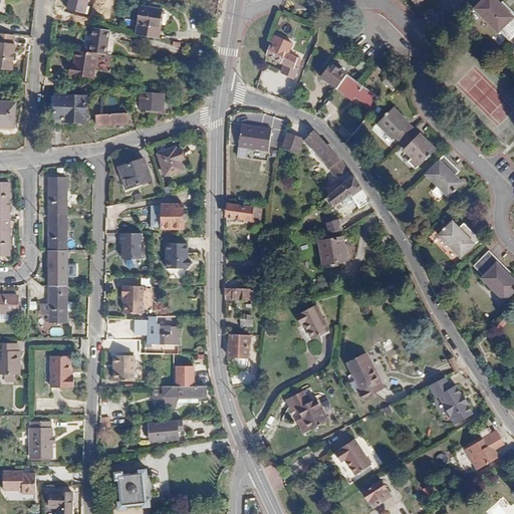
[(87,0),(67,0),(65,10),(84,14),(87,0)]
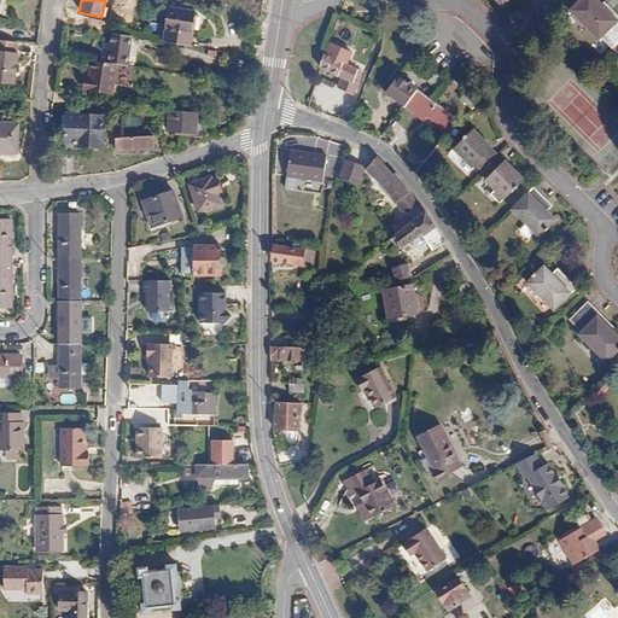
[(617,17),(602,3),(600,0),(581,0),(572,10),(601,38),(604,35),(617,50),(617,17)]
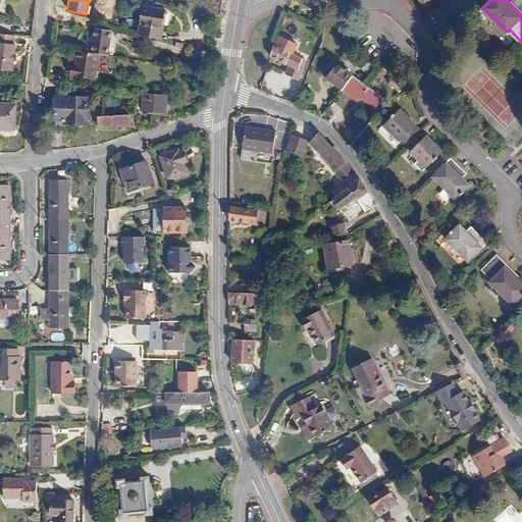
[(521,9),(512,0),(511,0),(509,2),(521,14),(521,9)]
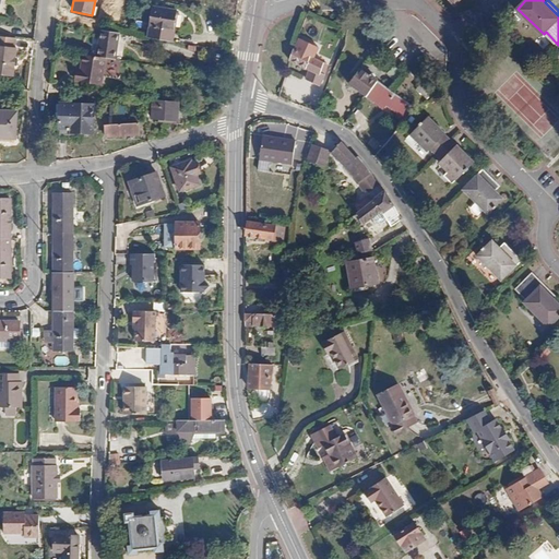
[(152,8),(147,38),(171,43),(176,12),(152,8)]
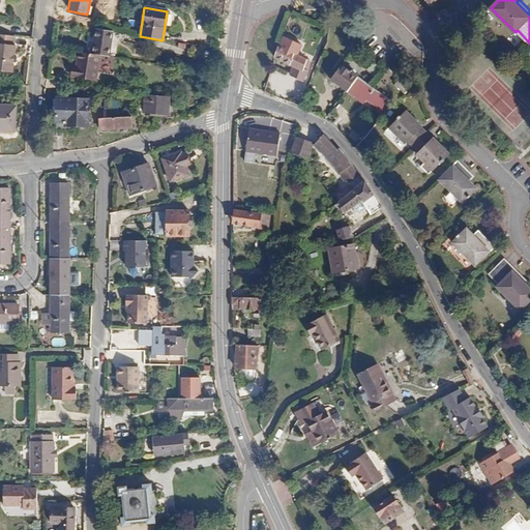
[(99,55),(108,56),(112,31),(100,29),(94,28),(90,54),(99,55)]
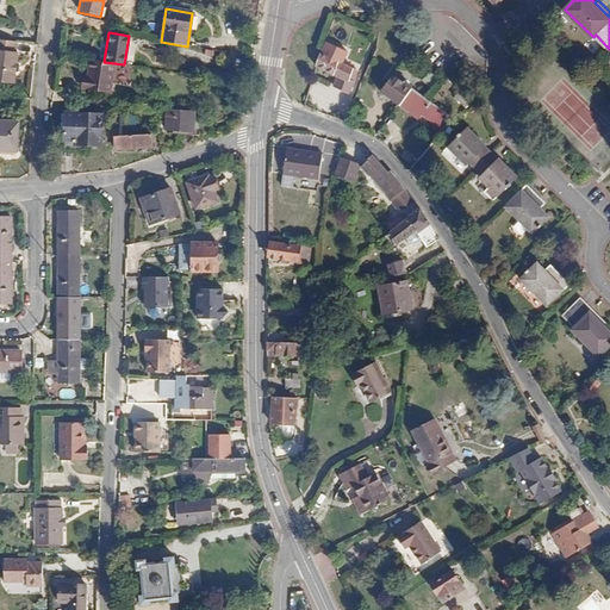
[(19,43),(0,41),(0,69),(18,72),(20,54),(18,53),(19,43)]
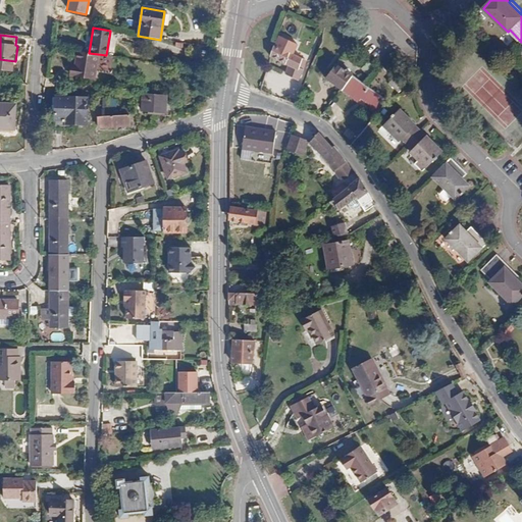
[(298,43),(279,36),(270,57),(291,65),(286,74),(299,80),(303,70),(299,69),(304,58),(293,54),(298,43)]
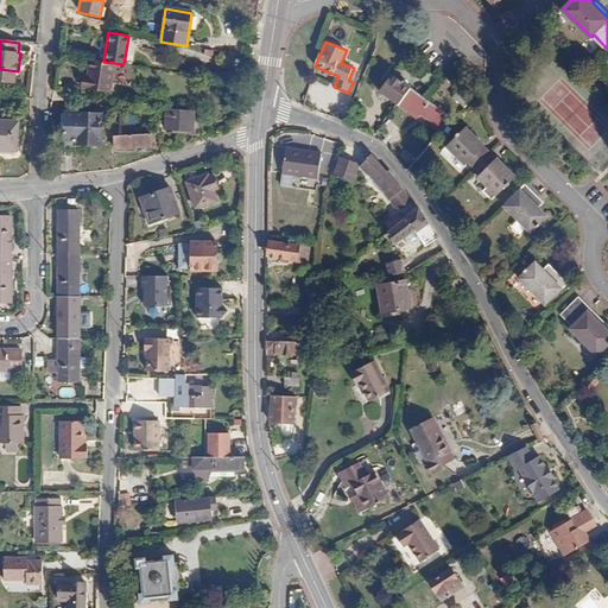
[(209,61),(210,50),(197,48),(196,58),(209,61)]
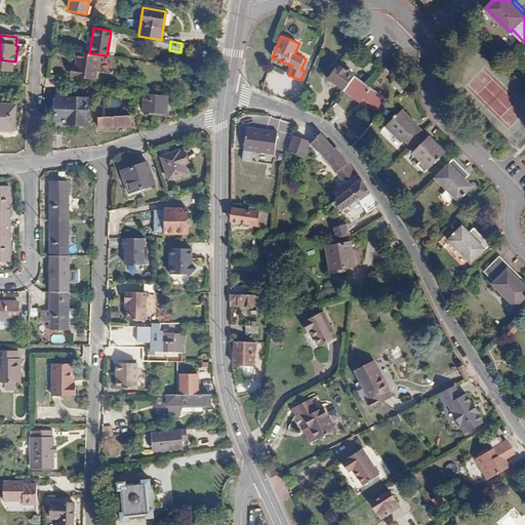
[(94,79),(98,54),(89,53),(77,51),(75,65),(73,65),(71,75),(94,79)]
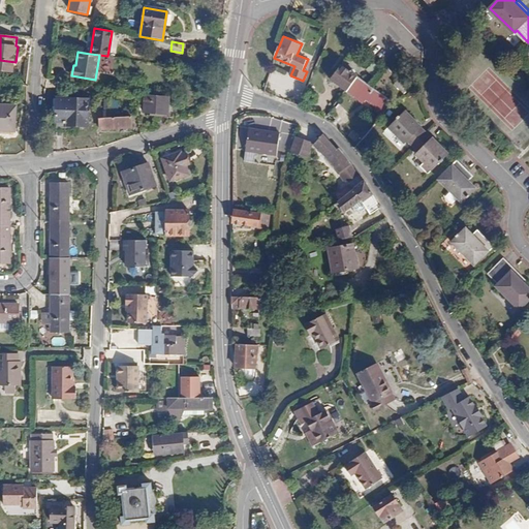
[(16,62),(0,60),(0,71),(14,73),(16,62)]
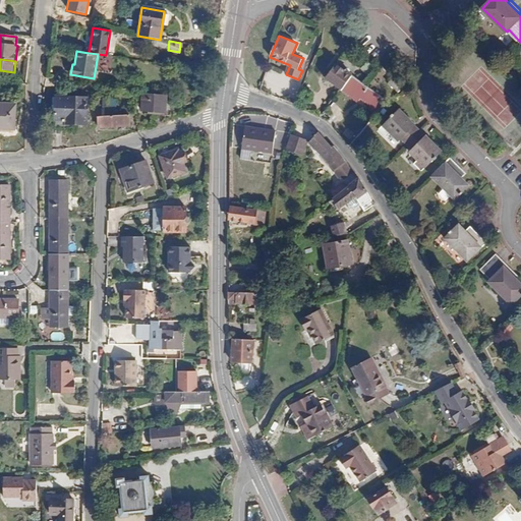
[(343,89),(354,75),(338,63),(328,77),(343,89)]
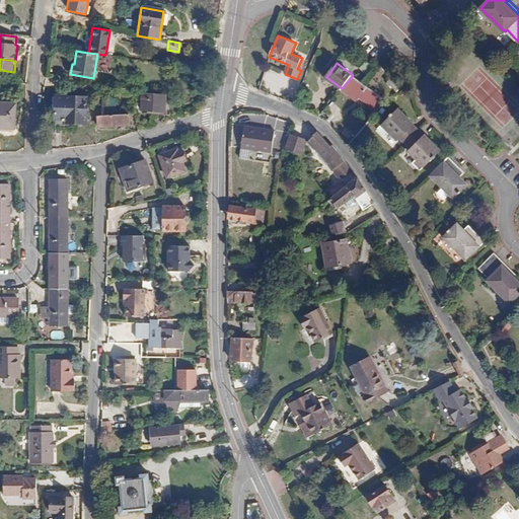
[(386,100),(363,83),(353,75),(342,88),(340,90),(349,96),(351,94),(369,108),(367,110),(373,117),(386,100)]
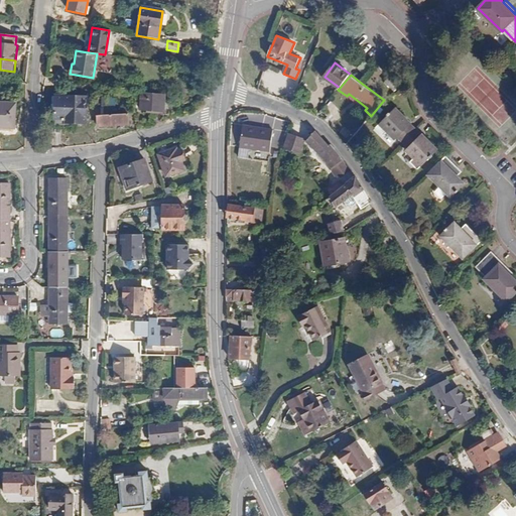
[(401,83),(393,75),(387,82),(394,89),(401,83)]
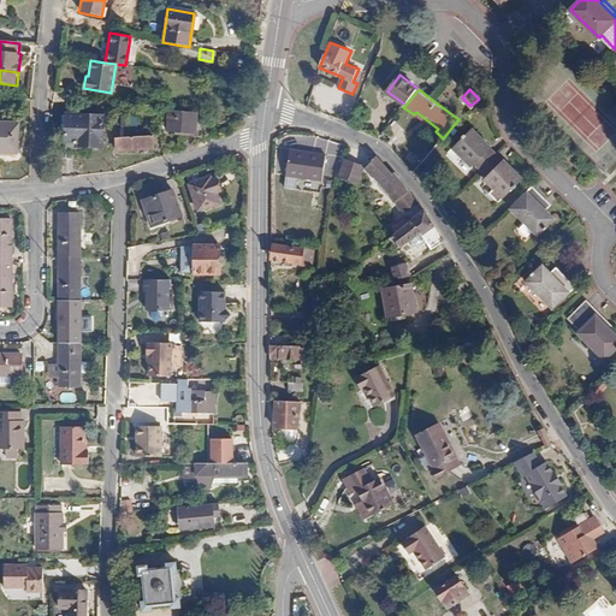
[(199,131),(200,112),(171,111),(171,130),(199,131)]
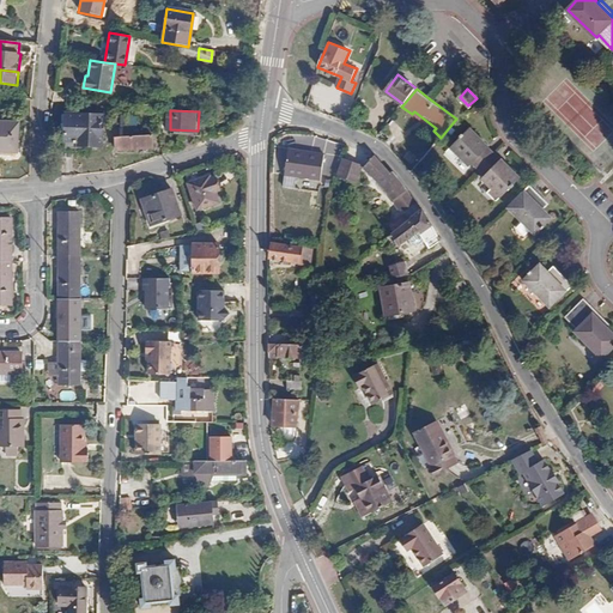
[(61,144),(99,145),(101,114),(64,113),(61,144)]
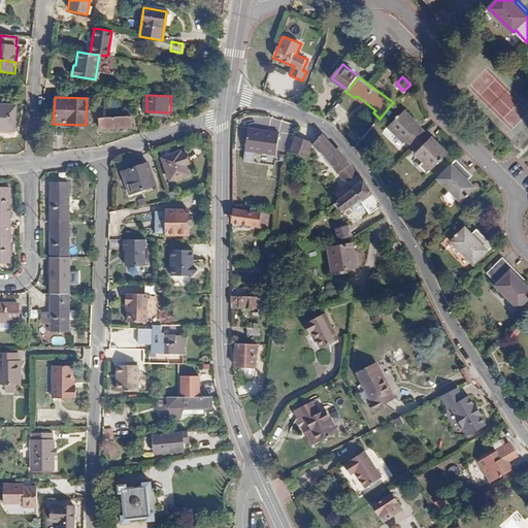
[(0,130),(15,131),(17,107),(0,105),(0,130)]
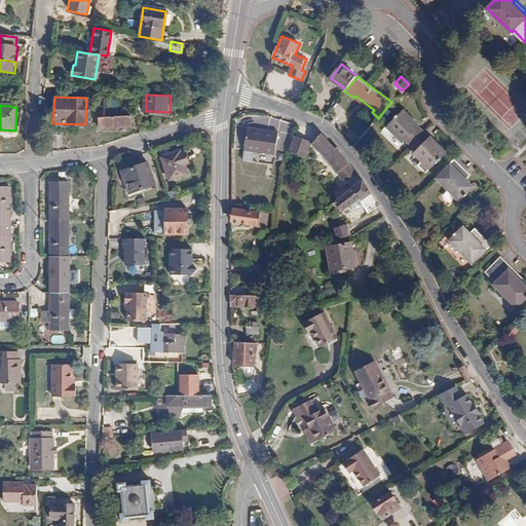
[(416,168),(423,176),(444,155),(443,153),(443,151),(439,148),(437,148),(428,140),(427,140),(416,128),(417,127),(408,119),(409,116),(406,113),(404,114),(403,113),(382,133),(388,141),(392,137),(401,145),(403,143),(414,154),(412,156),(420,164),(416,168)]
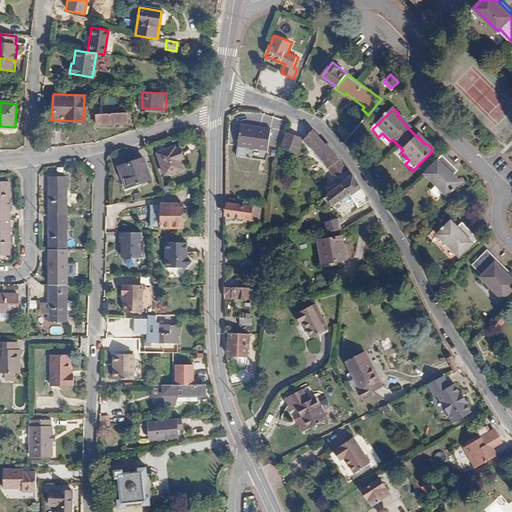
[(130,123),(129,112),(104,113),(99,114),(100,125),(130,123)]
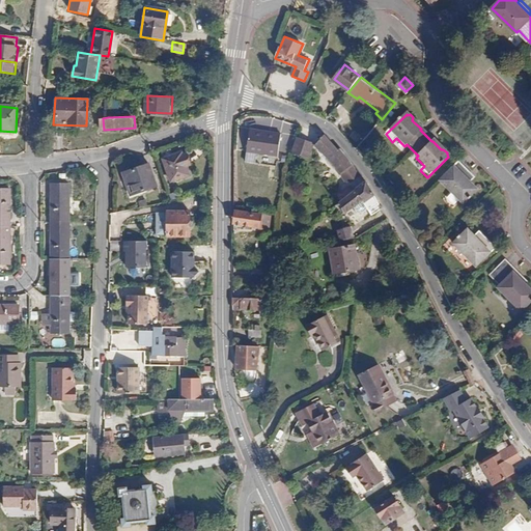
[(281,145),(283,139),(283,132),(252,129),(250,150),(277,154),(281,145)]
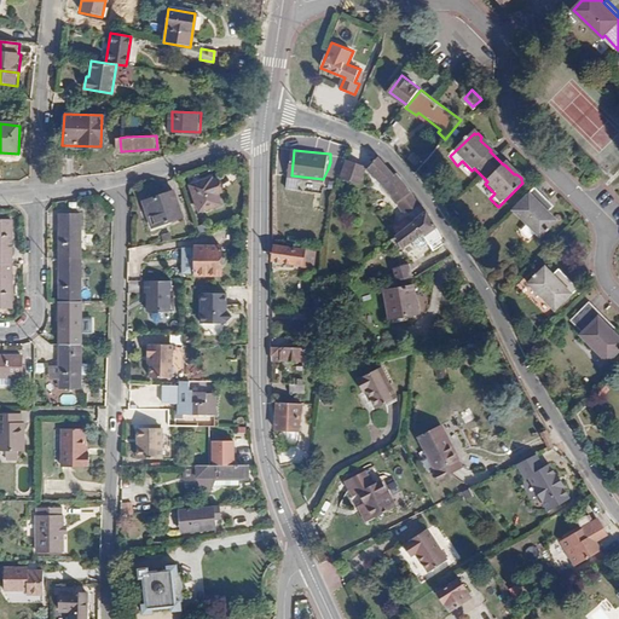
[(398,178),(379,156),(368,169),(380,181),(394,197),(409,214),(421,203),(400,177),(398,178)]
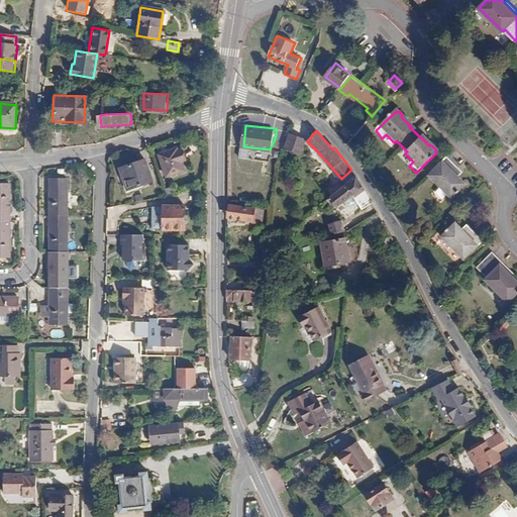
[(299,152),(305,139),(290,133),(285,146),(299,152)]
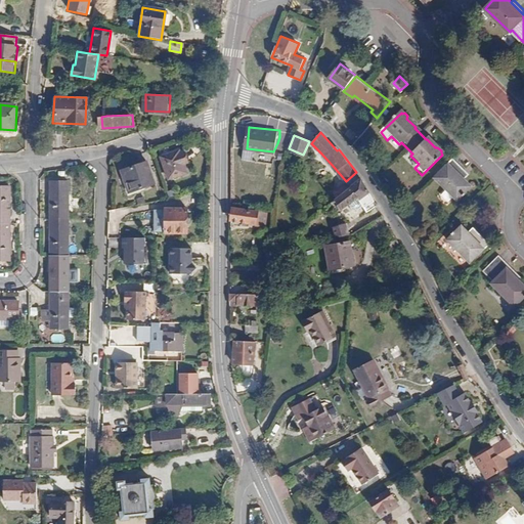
[(185,150),(180,153),(183,165),(188,163),(185,150)]
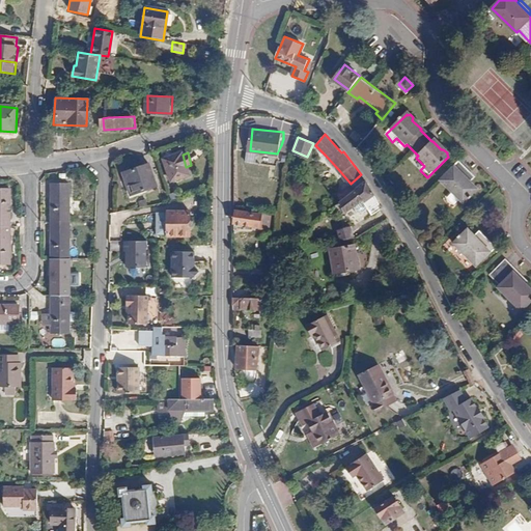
[(186,167),(183,155),(163,160),(169,182),(188,176),(186,167)]
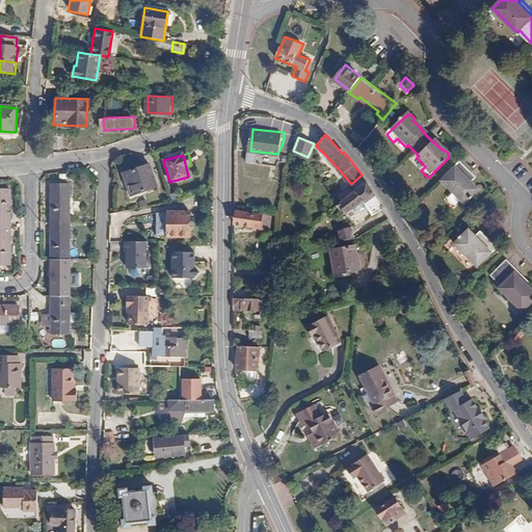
[(479,191),(472,184),(466,178),(471,174),(460,163),(442,181),(464,205),(479,191)]
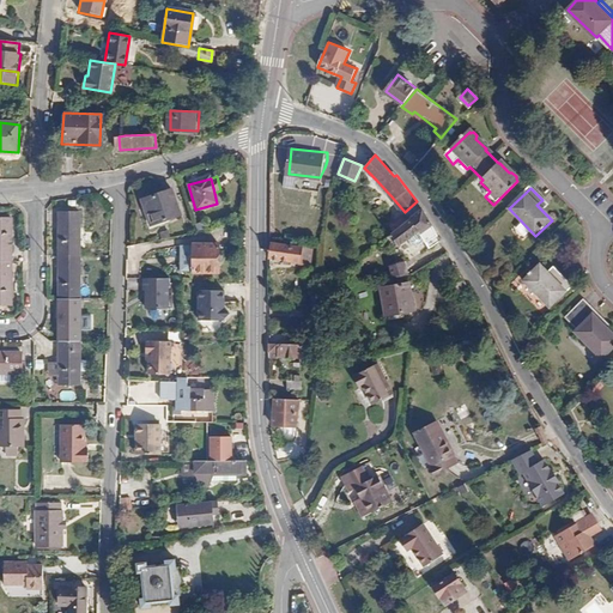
[(180,217),(173,190),(141,199),(149,225),(180,217)]
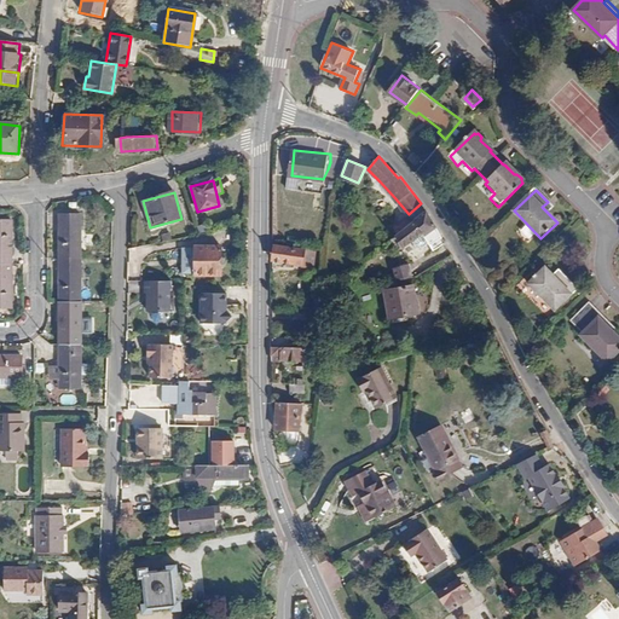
[(542,207),(549,214),(554,209),(548,202),(542,207)]
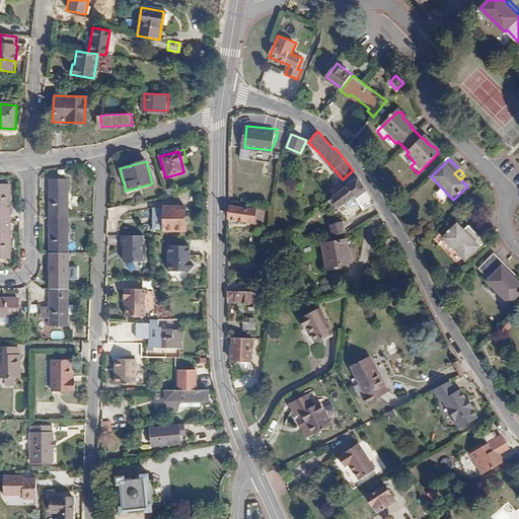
[(364,207),(372,202),(358,176),(345,188),(334,197),(331,198),(337,209),(347,202),(350,206),(354,206),(359,201),(364,207)]
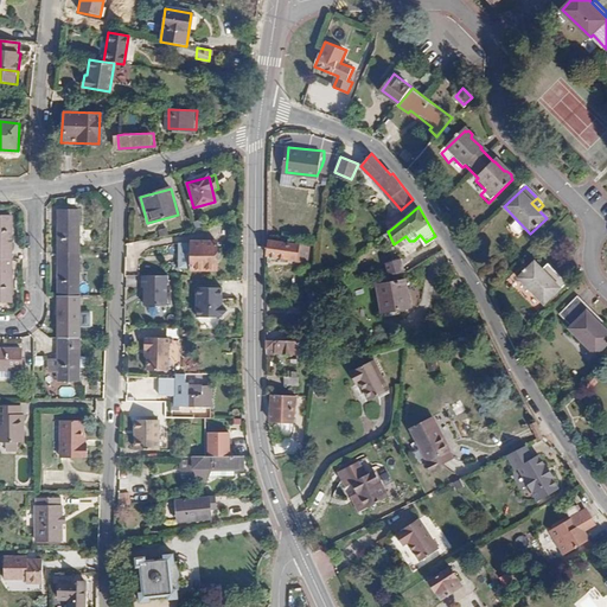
[(59,253),(81,253),(81,210),(59,210),(59,253)]
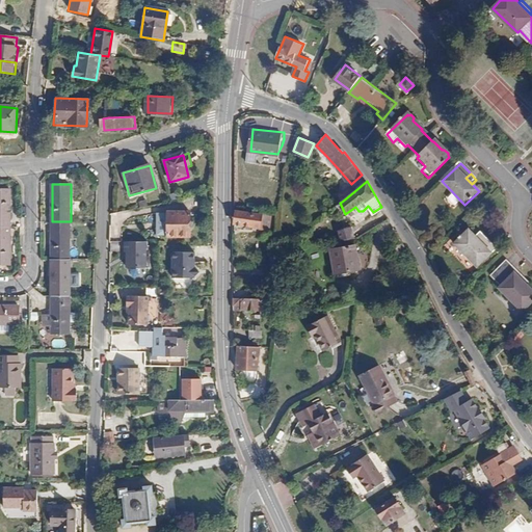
[(338,196),(342,202),(353,192),(349,187),(338,196)]
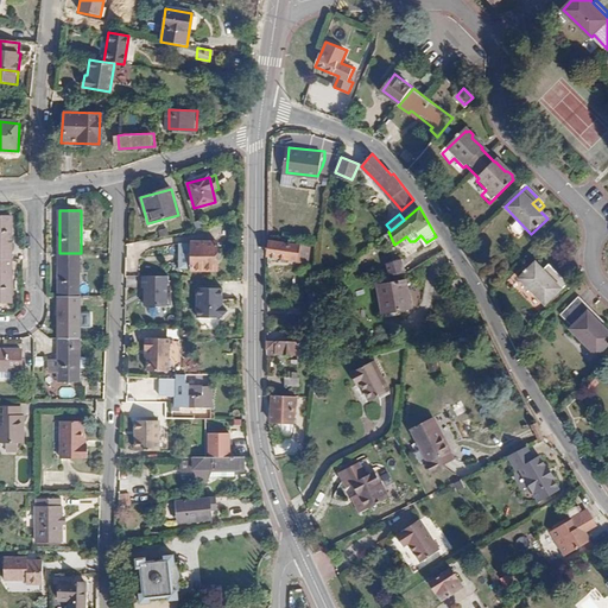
[(0,259),(13,260),(12,215),(0,215),(0,259)]
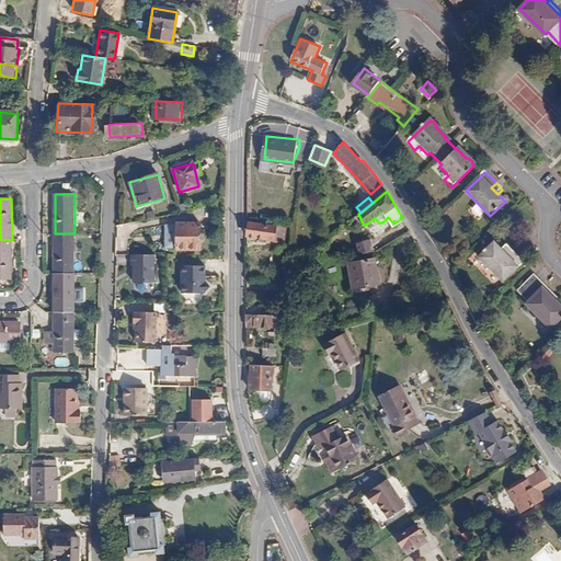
[(276,237),(278,225),(251,222),(250,233),(276,237)]
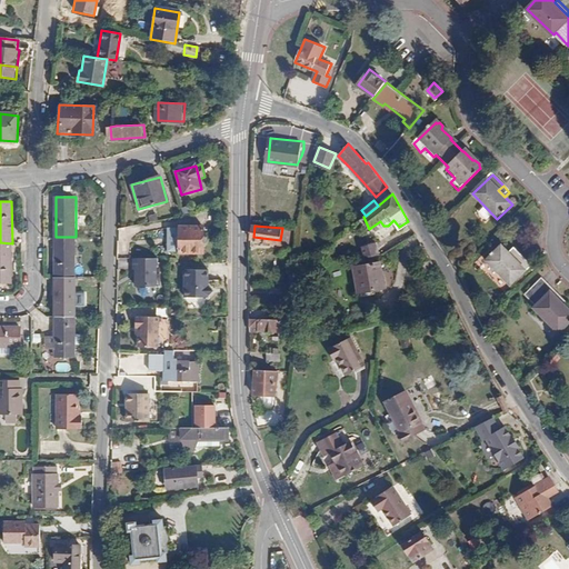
[(203,252),(203,231),(181,231),(181,252),(203,252)]
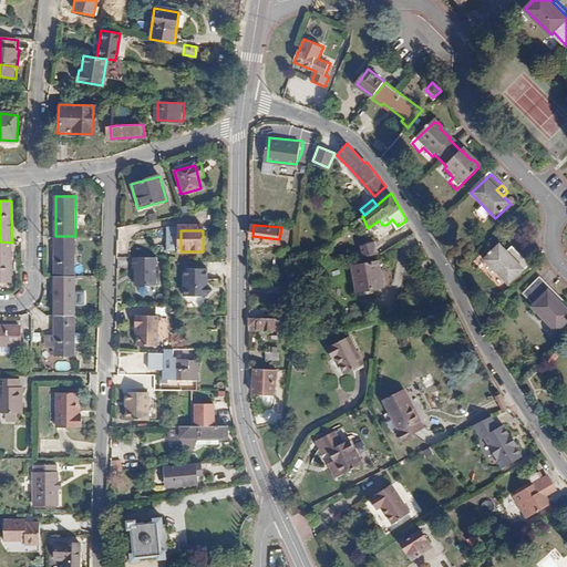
[(55,275),(75,276),(75,236),(55,236),(55,275)]
